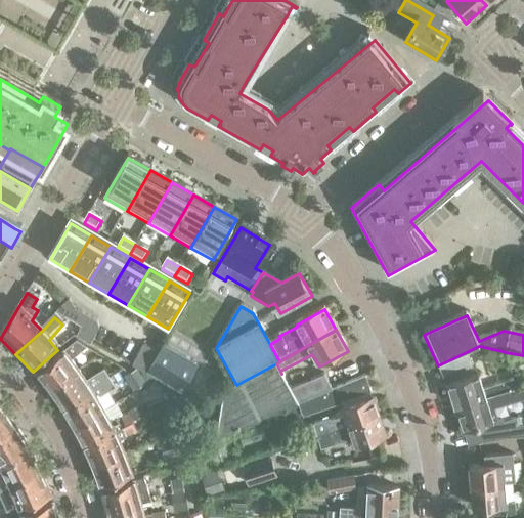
[(92,341),(79,333),(74,341),(87,349),(88,348),(92,341)]
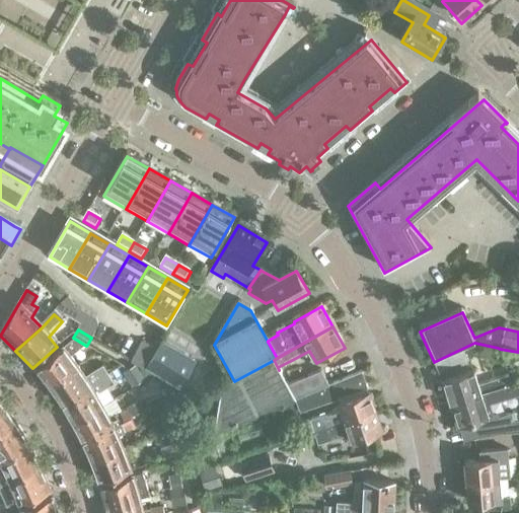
[(50,392),(77,372),(70,363),(87,349),(78,342),(64,354),(36,374),(50,392)]
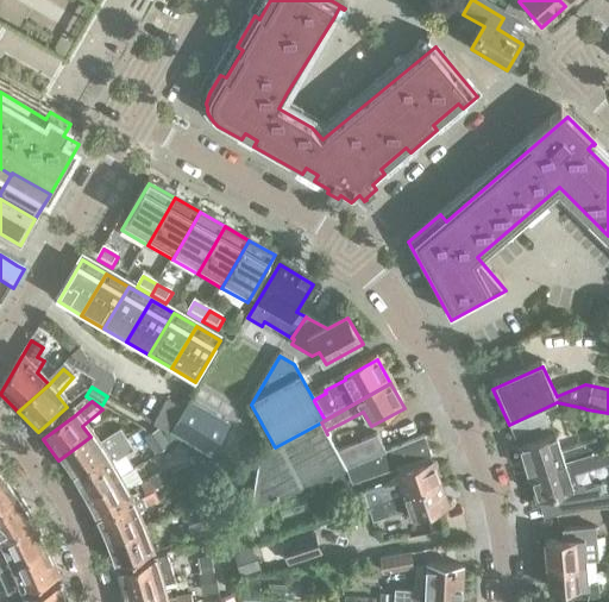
[(155,425),(168,432),(180,407),(167,401),(155,425)]
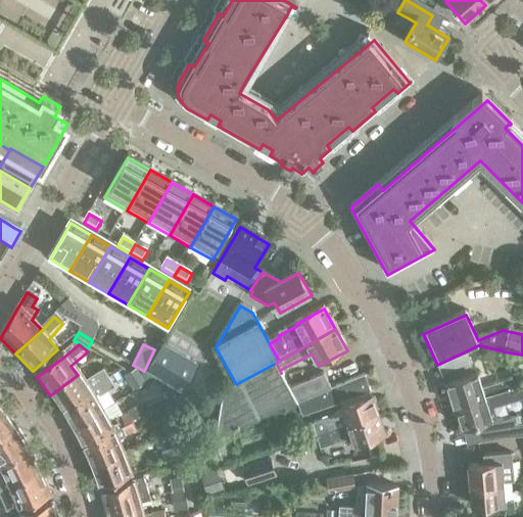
[(438,366),(447,388),(455,412),(501,397),(516,392),(515,392),(517,391),(514,383),(482,393),(478,379),(469,351),(438,366)]
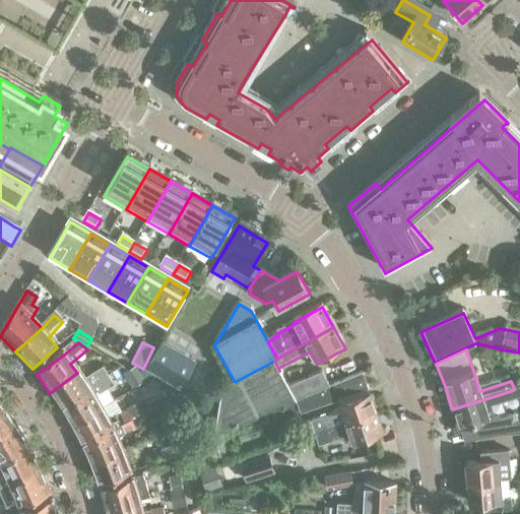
[(165,350),(149,375),(183,395),(198,371),(165,350)]
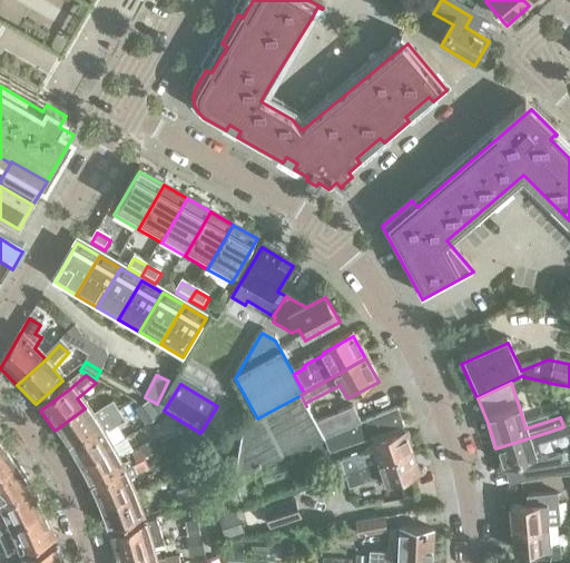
[(316,425),(306,406),(301,395),(257,418),(244,426),(235,478),(324,441),(325,442),(361,426),(353,411),(316,425)]
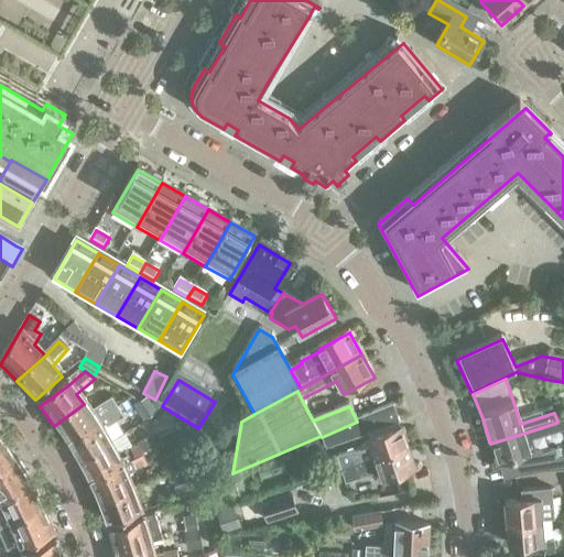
[(84,404),(54,426),(67,445),(118,411),(111,400),(89,414),(84,404)]
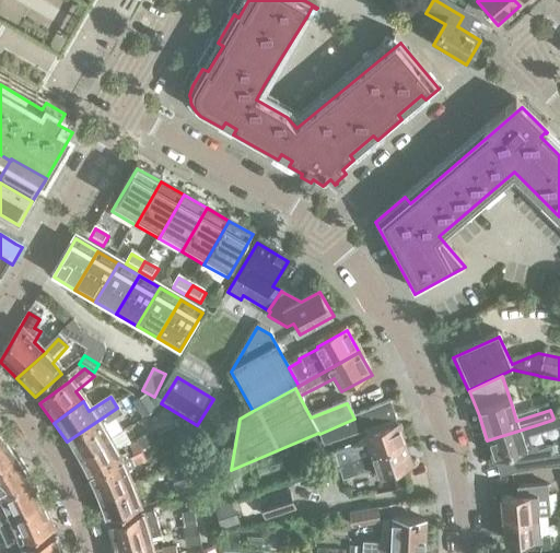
[(148,407),(153,416),(163,411),(155,402),(148,407)]
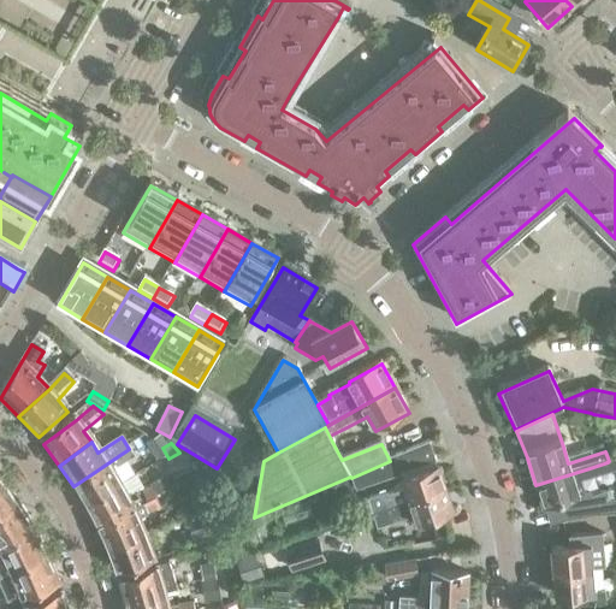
[(401,478),(406,491),(368,503),(373,519),(445,495),(439,473),(437,474),(433,465),(436,463),(430,444),(390,461),(351,478),(356,494),(401,478)]
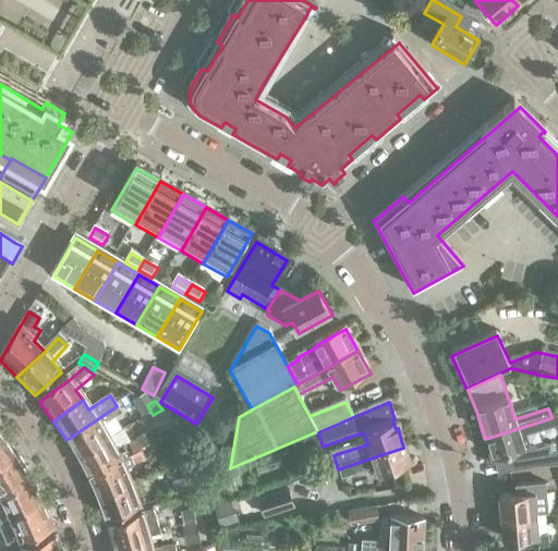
[(109,441),(101,429),(122,415),(117,406),(67,440),(79,460),(109,441)]
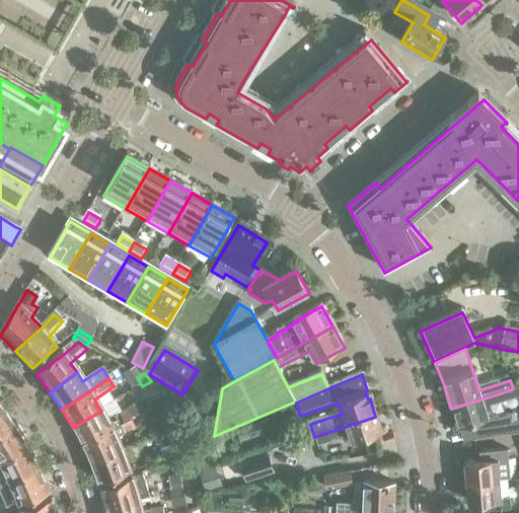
[(513,434),(518,434),(518,386),(513,388),(511,389),(512,389),(497,394),(451,409),(462,445),(486,438),(503,435),(513,435),(513,434)]
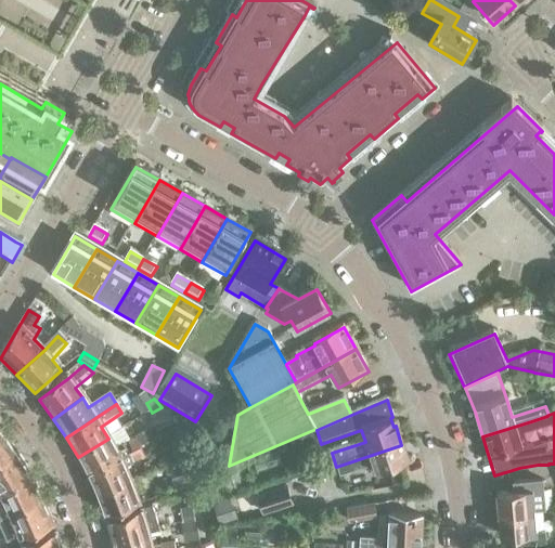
[(0,466),(16,455),(0,433),(0,466)]
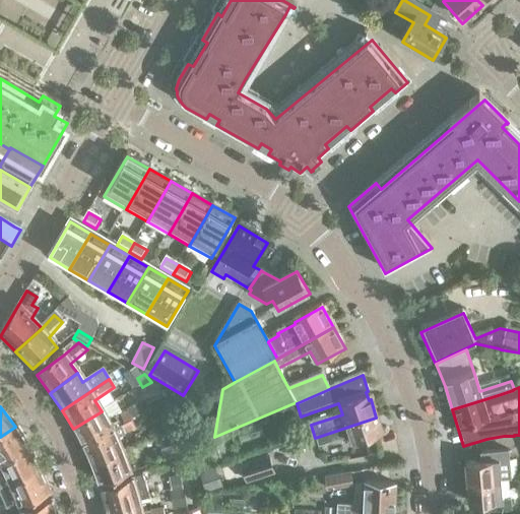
[(103,412),(102,411),(73,429),(82,448),(112,433),(132,424),(127,411),(107,422),(103,412)]
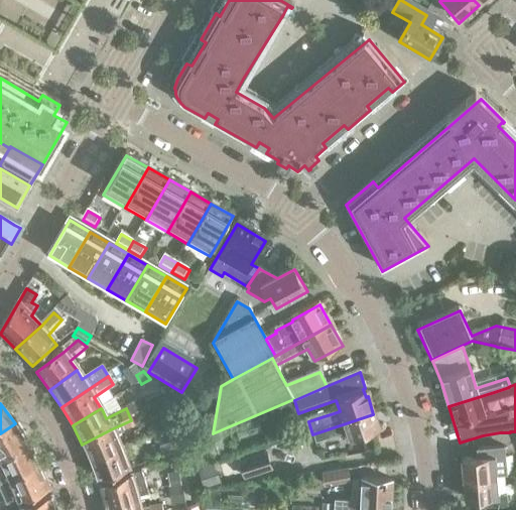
[(379,433),(373,414),(312,434),(315,445),(347,435),(350,442),(379,433)]
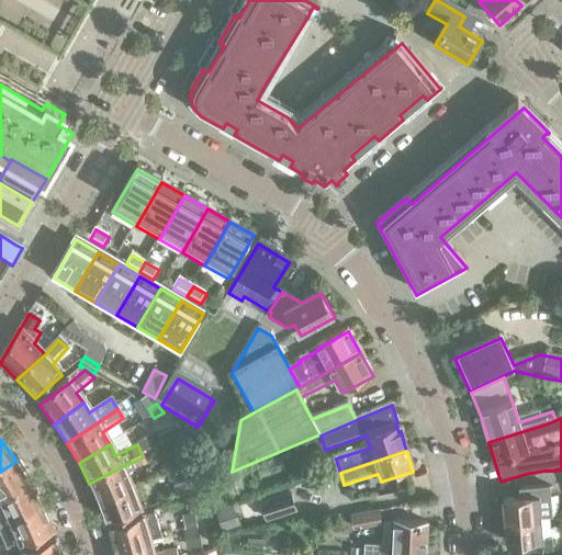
[(89,484),(99,505),(132,490),(125,477),(147,465),(143,457),(121,467),(89,484)]
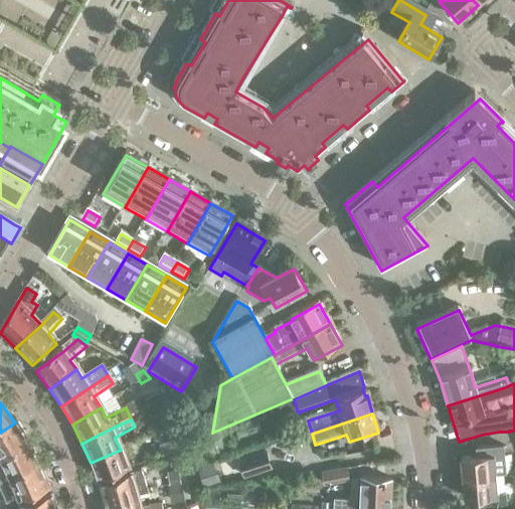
[(0,460),(29,444),(21,432),(15,422),(0,433),(0,460)]
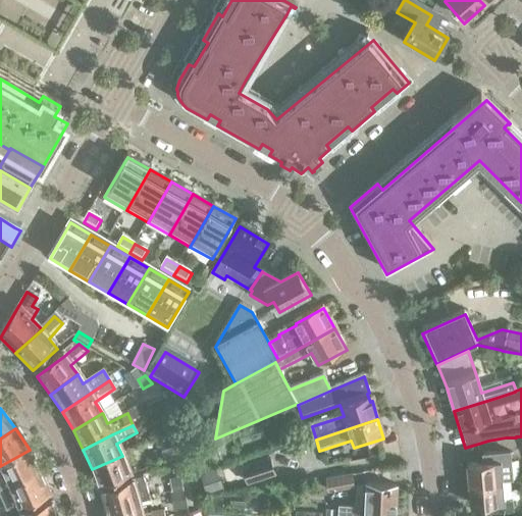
[(220,441),(206,446),(213,468),(233,459),(220,441)]
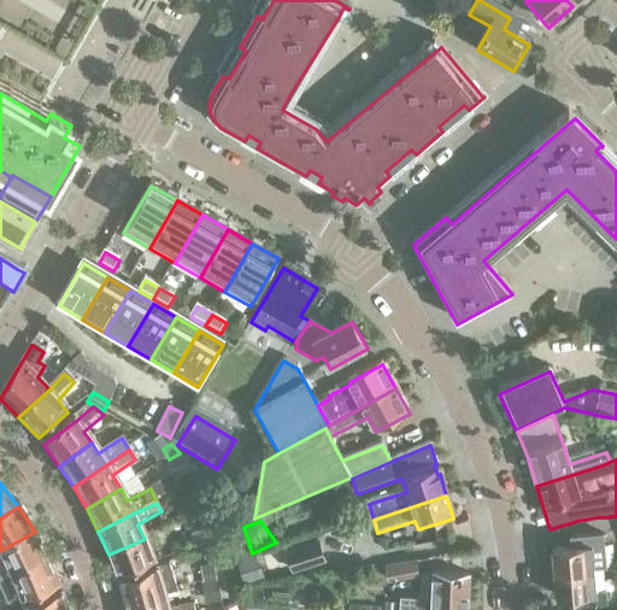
[(12,575),(48,559),(35,532),(0,551),(0,553),(3,557),(12,575)]
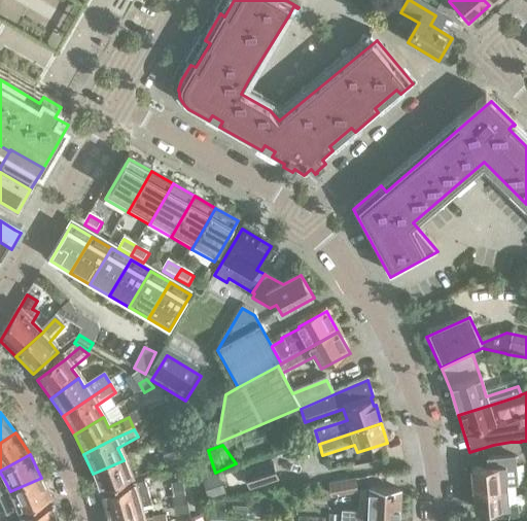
[(180,464),(182,454),(164,461),(167,469),(180,464)]
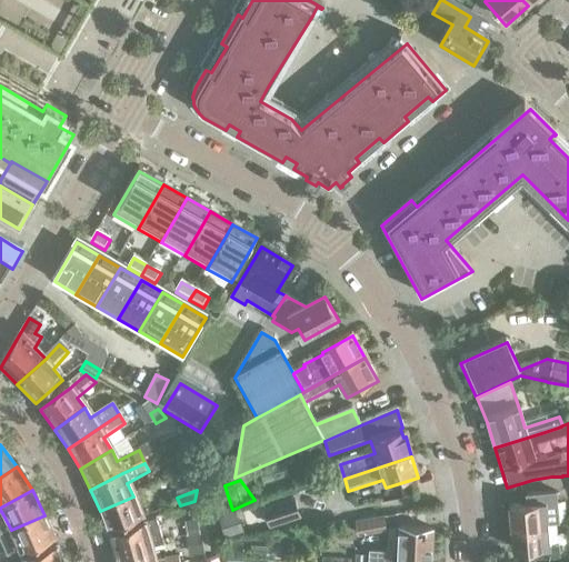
[(100,511),(109,533),(143,521),(133,497),(100,511)]
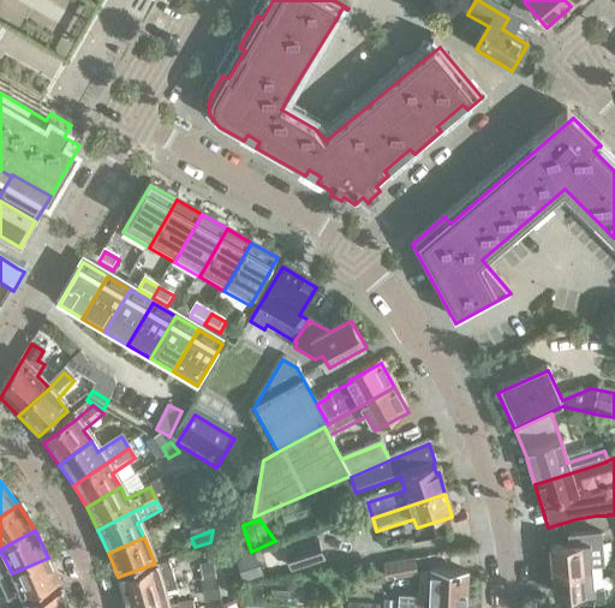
[(551,554),(553,577),(590,574),(589,571),(604,570),(602,537),(568,540),(569,553),(551,554)]
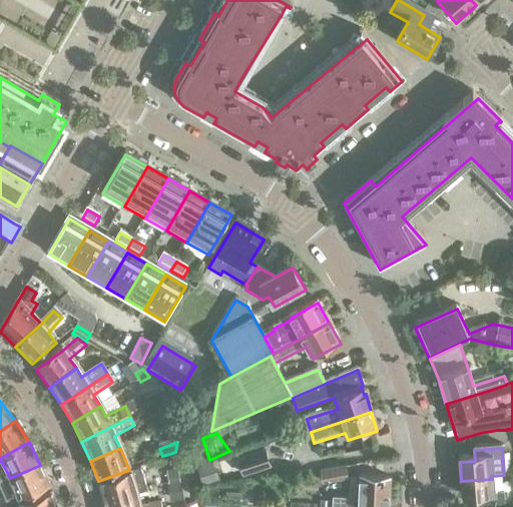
[(236,460),(237,461),(227,464),(233,480),(242,477),(242,479),(272,469),(266,450),(236,460)]
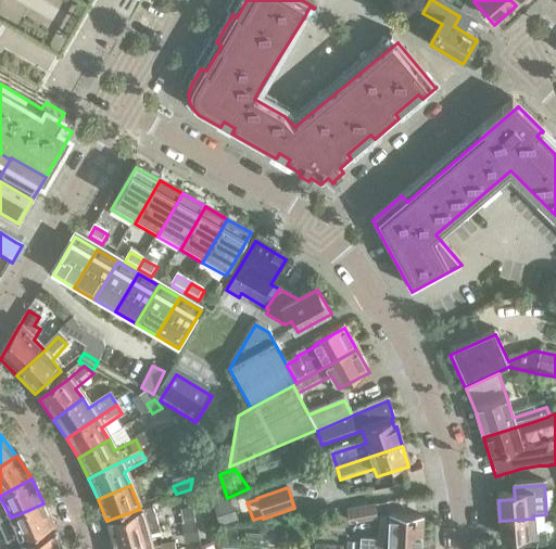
[(43,503),(11,518),(13,523),(22,545),(54,528),(43,503)]
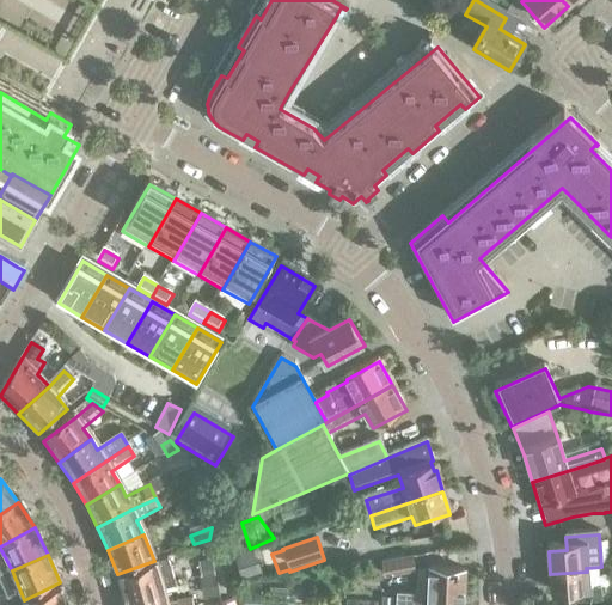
[(242,582),(262,576),(255,555),(234,561),(242,582)]
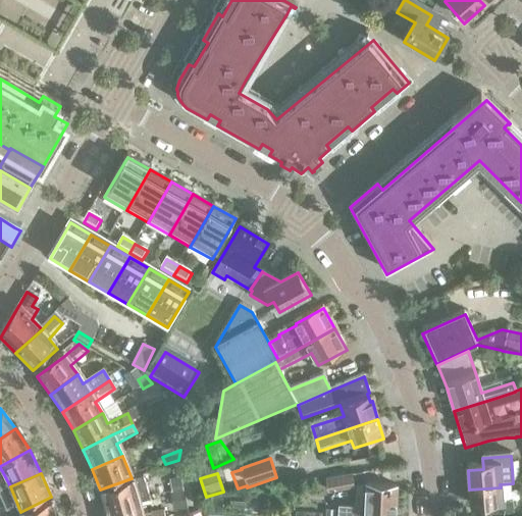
[(328,496),(355,491),(352,476),(325,481),(328,496)]
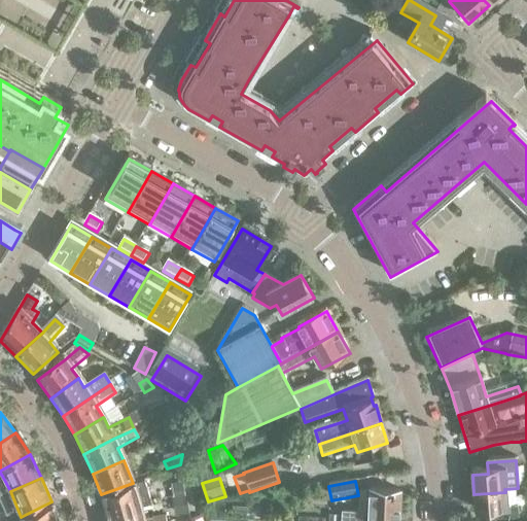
[(142,511),(142,510),(152,507),(145,485),(101,498),(108,520),(142,511)]
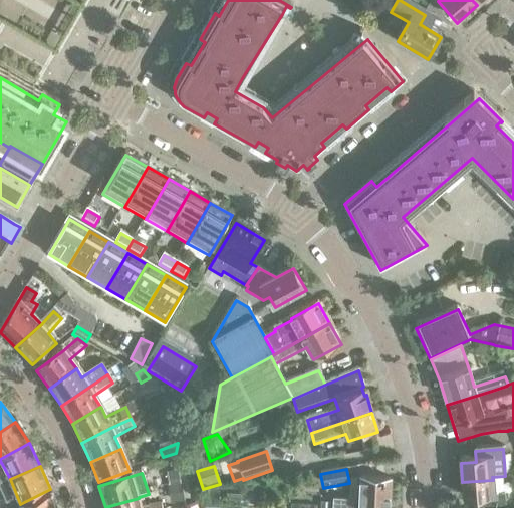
[(168,478),(170,488),(179,486),(181,486),(179,476),(168,478)]
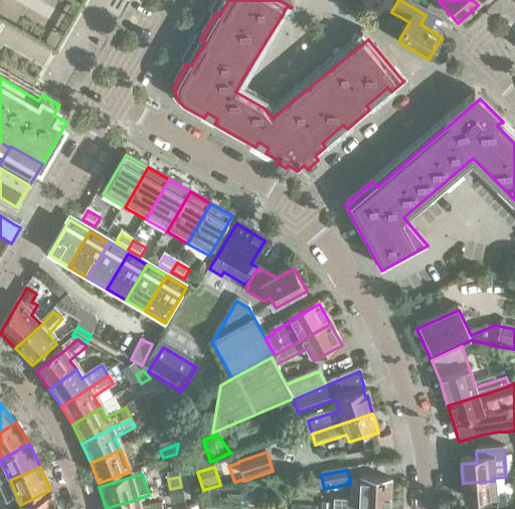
[(390,508),(392,482),(362,480),(351,482),(350,502),(335,501),(334,508),(390,508)]
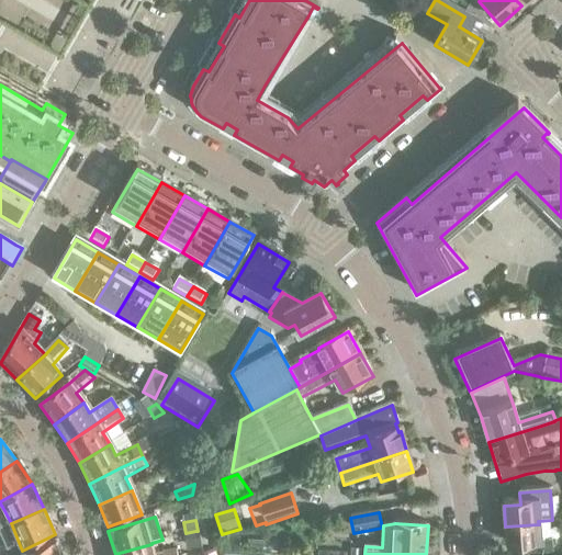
[(551,554),(550,544),(540,544),(539,524),(505,527),(507,547),(524,546),(525,554),(551,554)]
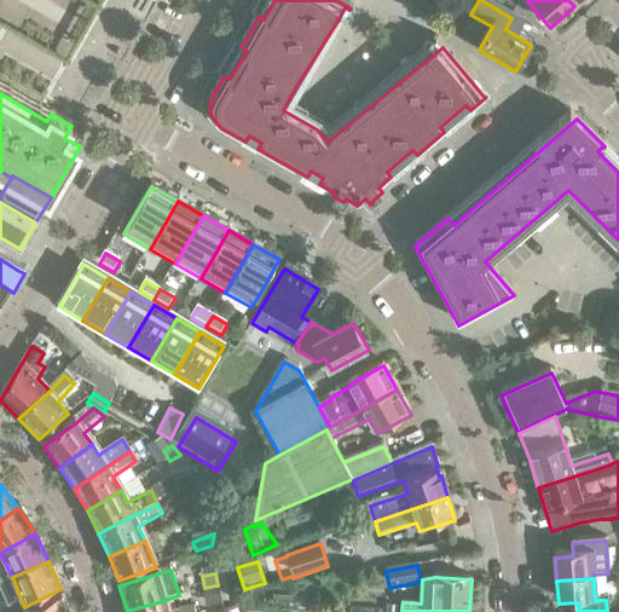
[(223,606),(218,585),(215,585),(204,588),(202,588),(207,610),(223,606)]
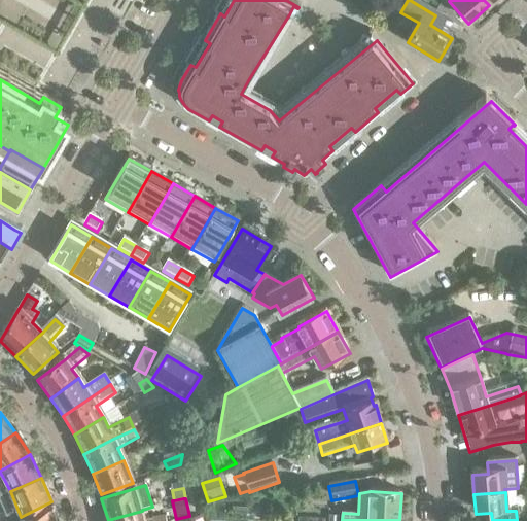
[(58,520),(55,510),(30,520),(58,520)]
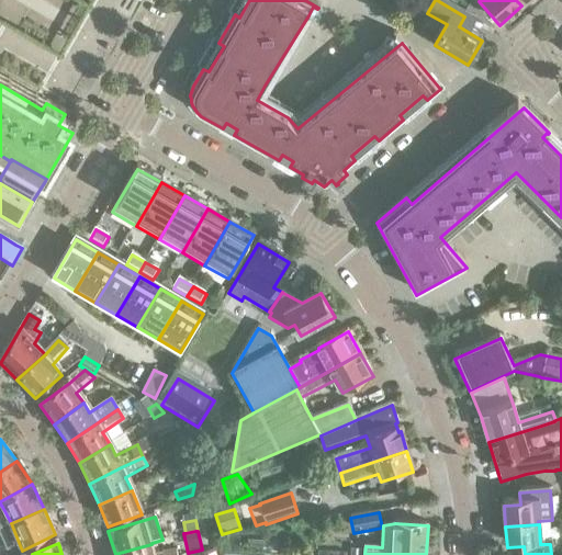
[(155,554),(152,544),(115,554),(176,554),(176,552),(164,554),(155,554)]
